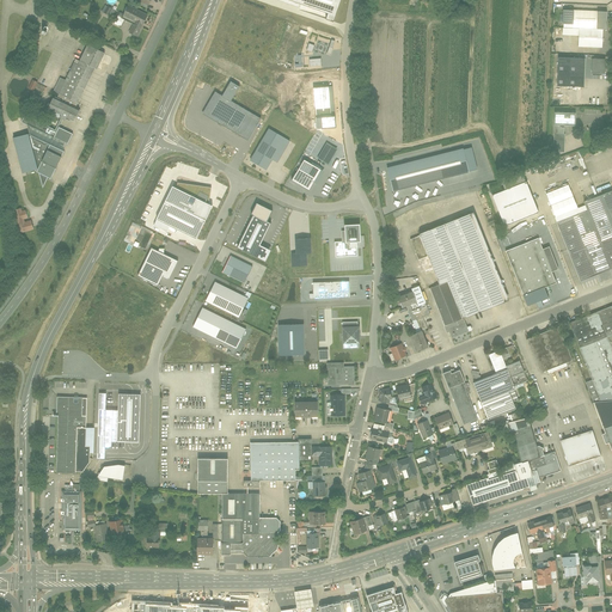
[(326,20),(334,23),(341,0),(288,0),(328,13),(326,20)]
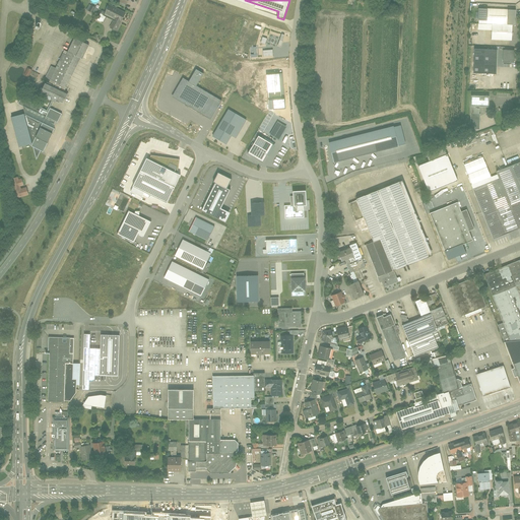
[(90,4),(86,9),(95,14),(99,9),(90,4)]
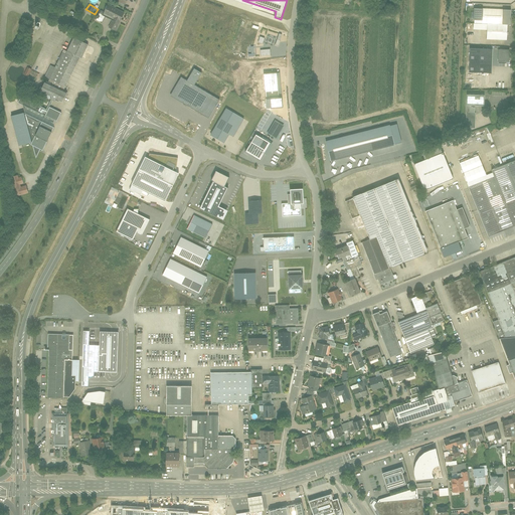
[(97,20),(102,22),(106,15),(114,18),(109,27),(116,30),(125,13),(108,5),(105,12),(101,10),(97,20)]
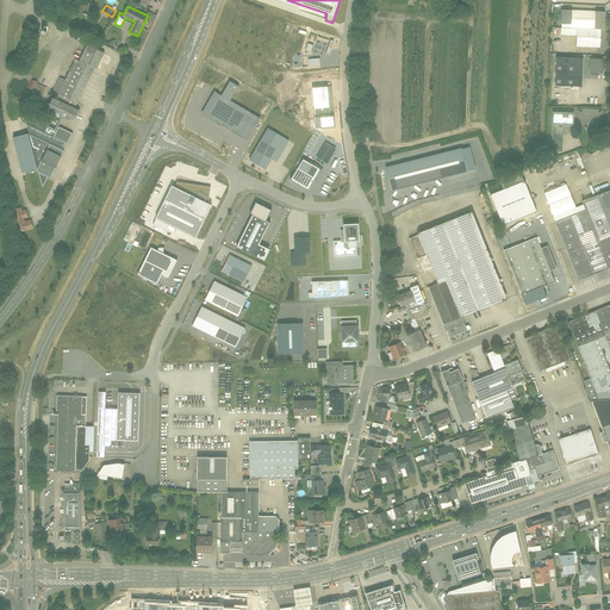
[(560,27),(577,29),(577,47),(599,48),(601,29),(604,30),(605,12),(561,10),(560,27)]
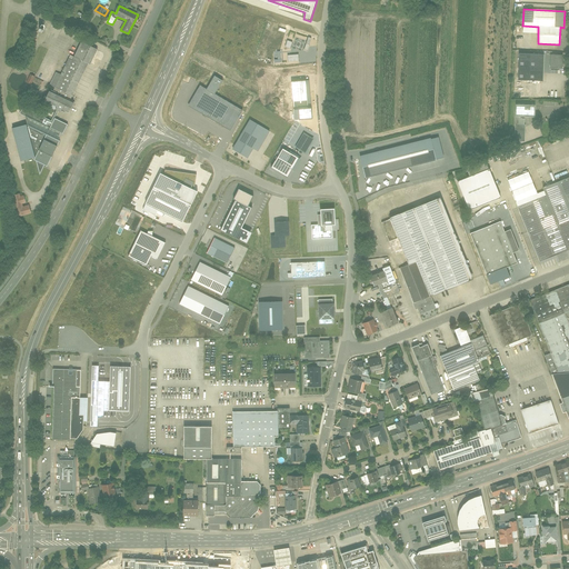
[(89,33),(92,26),(86,22),(82,29),(89,33)]
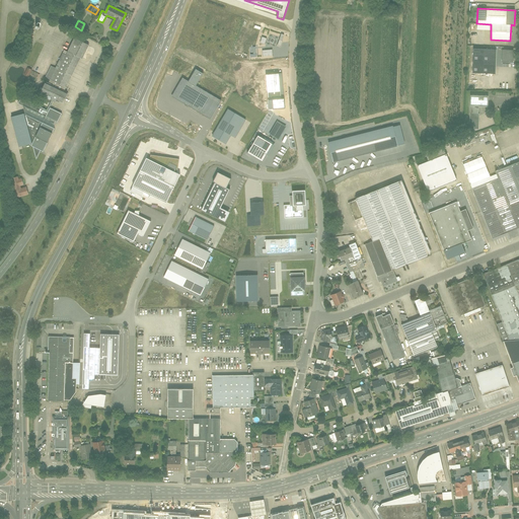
[(67,93),(65,92),(81,59),(83,60),(88,49),(73,41),(65,57),(61,56),(48,84),(46,82),(40,95),(61,105),(67,93)]
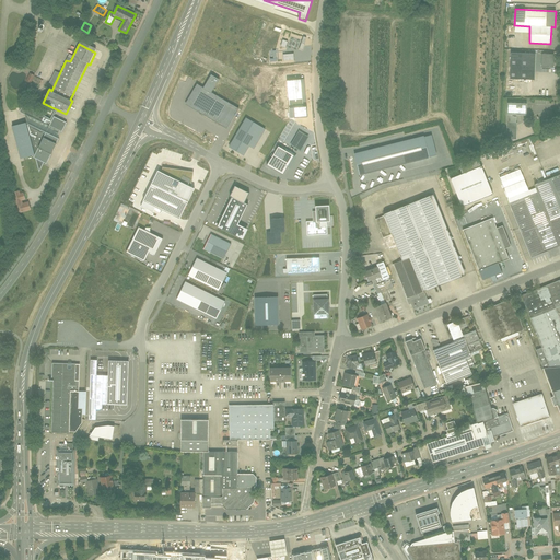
[(535,56),(511,54),(509,80),(534,81),(535,56)]
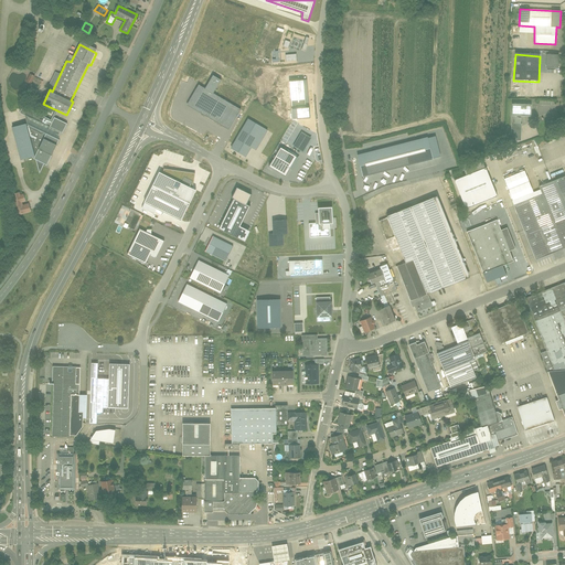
[(546,56),(546,68),(558,70),(560,56),(546,56)]
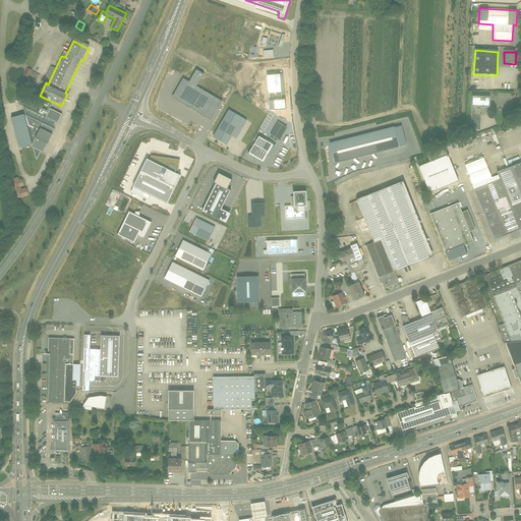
[(212,120),(222,102),(197,87),(205,74),(196,70),(189,82),(183,78),(172,97),(212,120)]
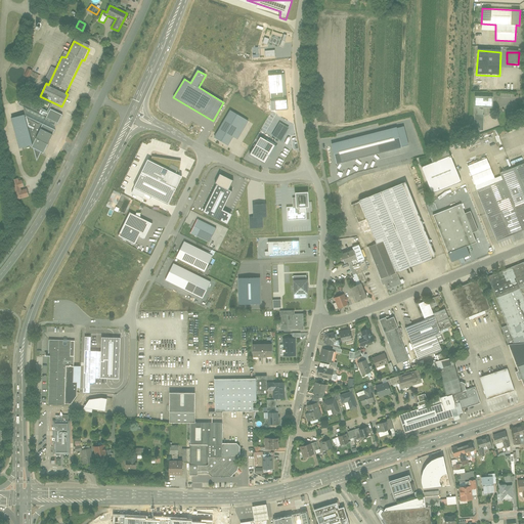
[(268,76),(271,111),(288,108),(287,98),(284,99),(281,75),(268,76)]
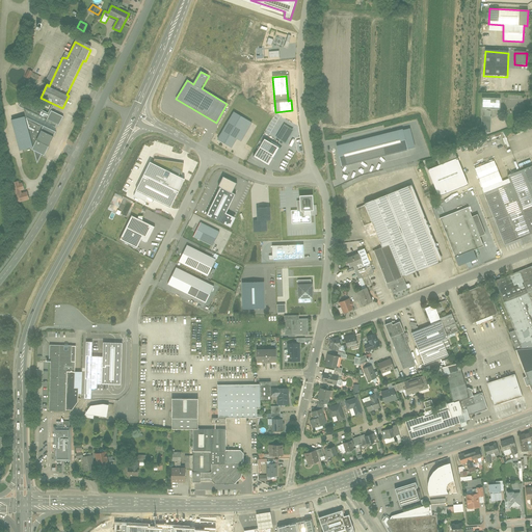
[(500,100),(482,100),(482,110),(486,110),(500,110),(500,100)]
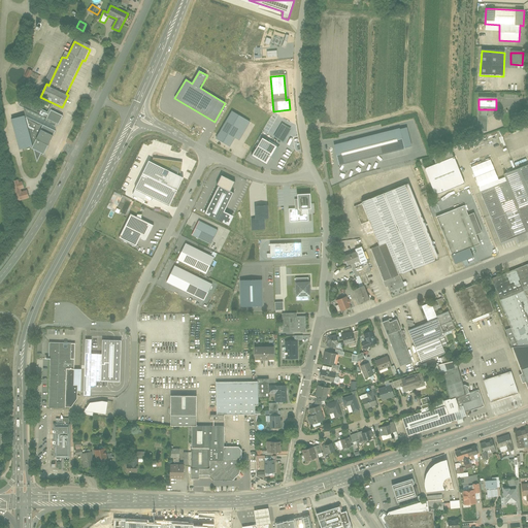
[(26,116),(36,163),(41,155),(43,156),(58,124),(46,120),(50,112),(22,100),(24,107),(26,116)]
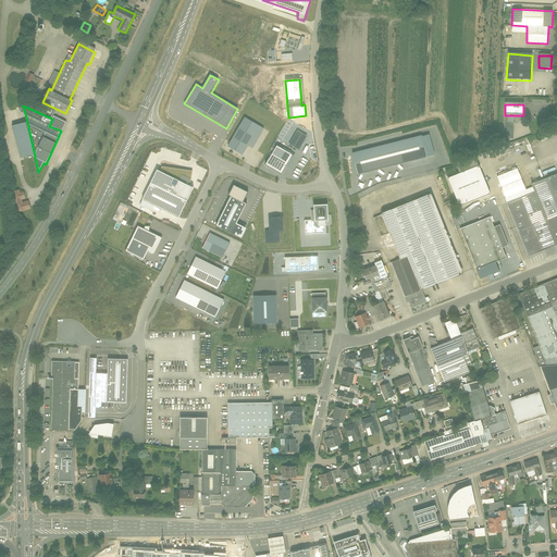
[(504,139),(515,139),(515,123),(514,123),(515,118),(509,118),(509,115),(505,115),(504,139)]
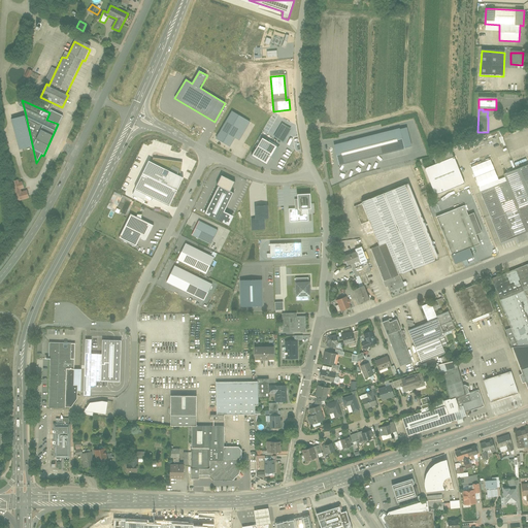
[(232,112),(217,138),(229,145),(234,137),(239,140),(250,123),(232,112)]
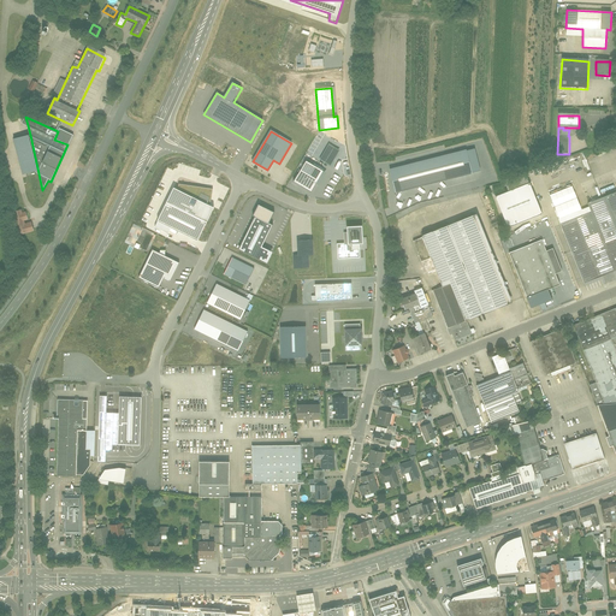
[(467,148),(389,166),(396,193),(473,173),(467,148)]
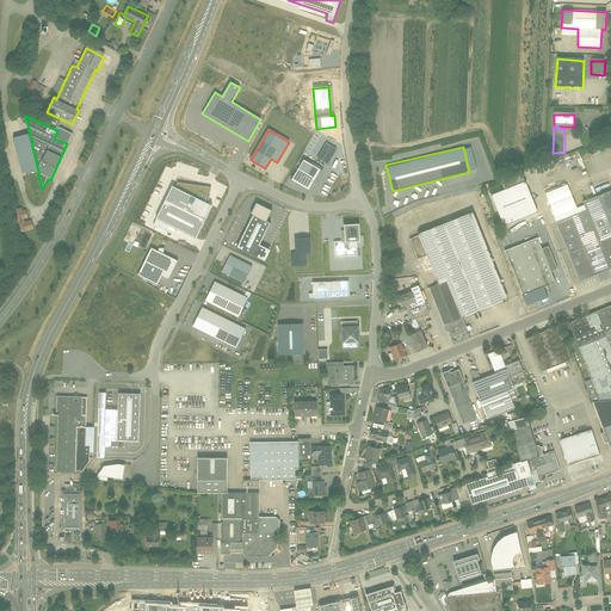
[(304,160),(292,180),(308,190),(320,170),(304,160)]
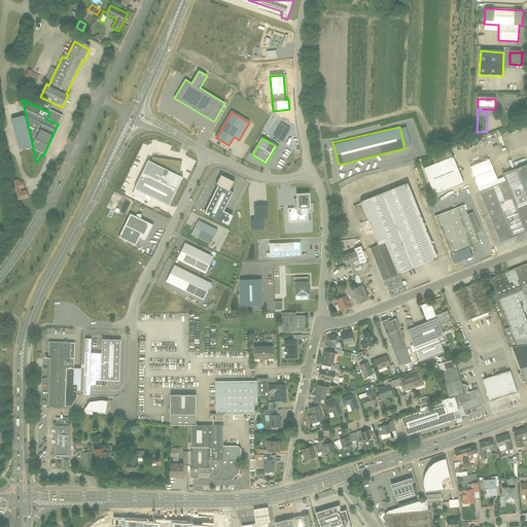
[(148,161),(135,189),(170,206),(183,178),(180,176),(182,162),(152,157),(152,163),(148,161)]
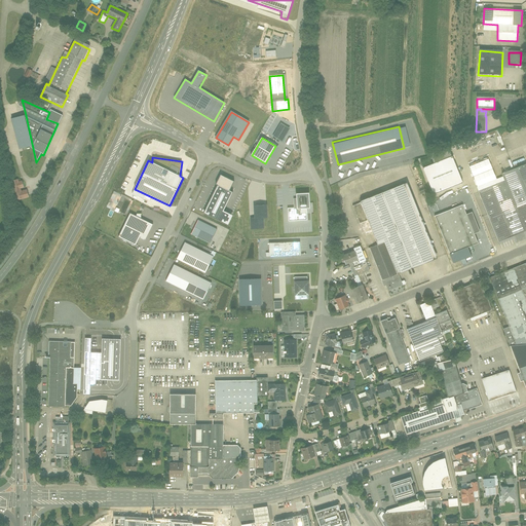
[(453,158),(423,170),(434,196),(463,185),(453,158)]
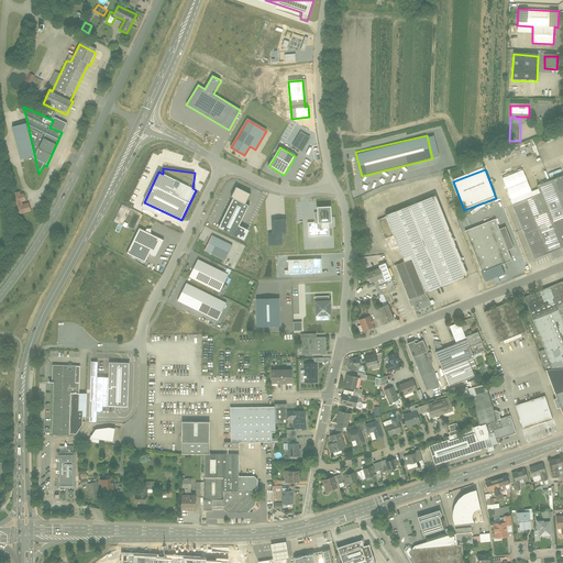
[(523,174),(505,181),(536,257),(562,246),(562,175),(551,180),(539,186),(540,190),(532,194),(523,174)]
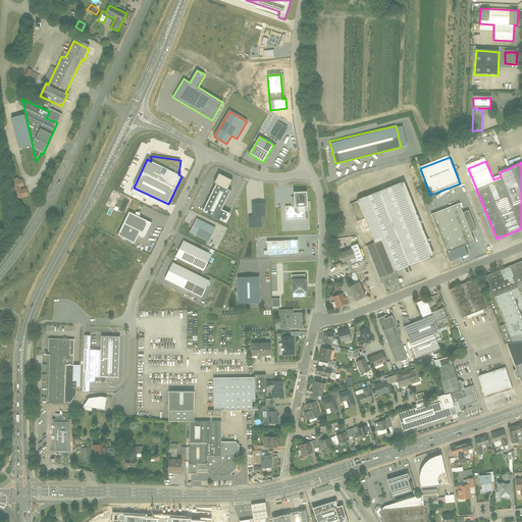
[(202,212),(226,223),(231,214),(222,210),(232,191),(227,189),(231,180),(219,174),(215,183),(216,184),(202,212)]
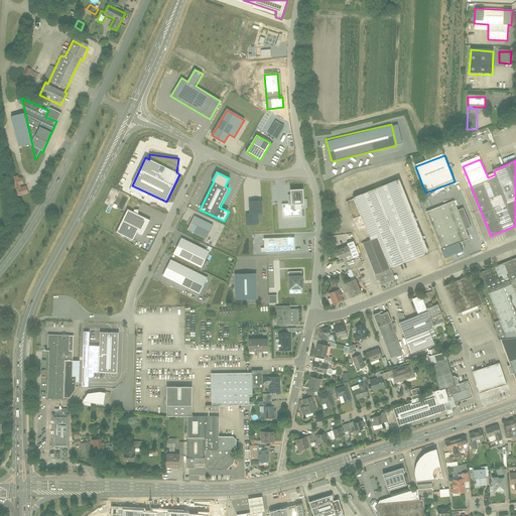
[(22,178),(19,179),(19,176),(12,178),(17,197),(29,194),(27,186),(22,187),(21,185),(24,184),(22,178)]
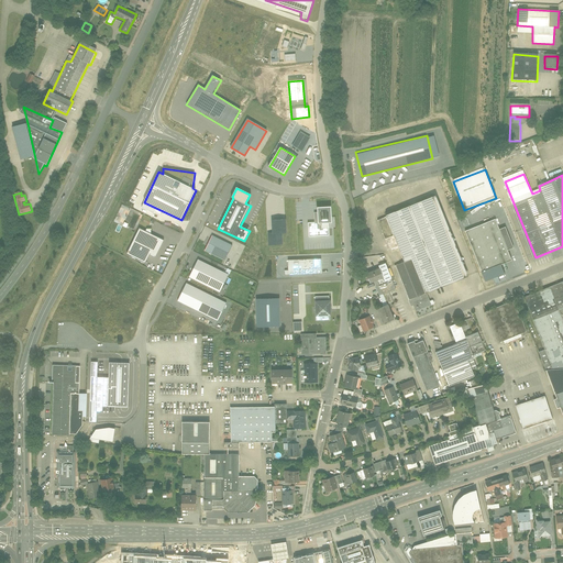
[(433,201),(387,219),(405,264),(398,266),(416,310),(431,305),(427,294),(463,279),(433,201)]
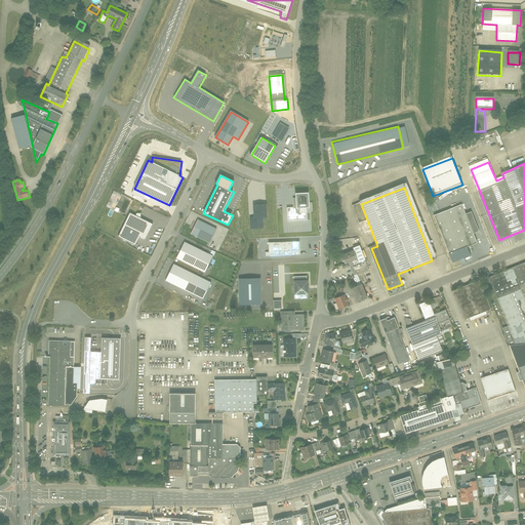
[(287,207),(287,220),(307,219),(306,207),(310,207),(310,193),(296,193),(296,206),(287,207)]
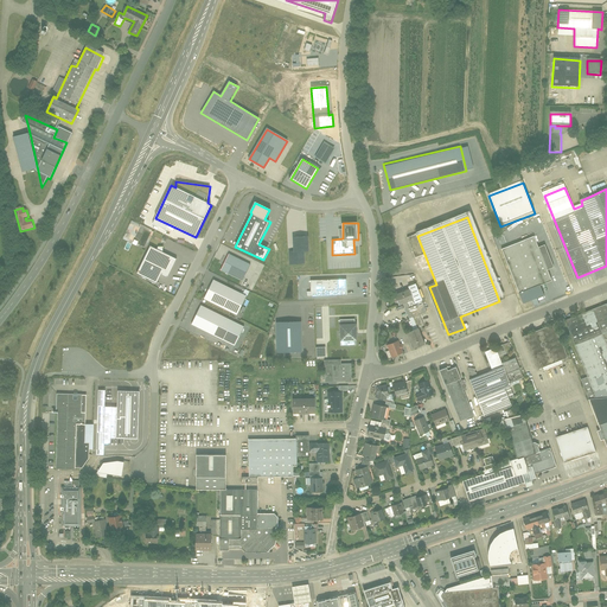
[(310,255),(308,240),(294,240),(294,253),(289,254),(289,267),(305,266),(304,255),(310,255)]
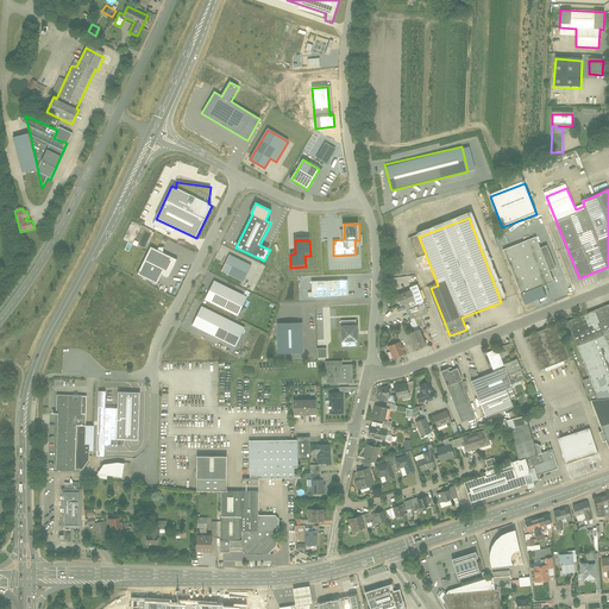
[(534,240),(504,252),(526,305),(544,297),(539,287),(551,282),(547,272),(553,270),(545,248),(539,250),(534,240)]
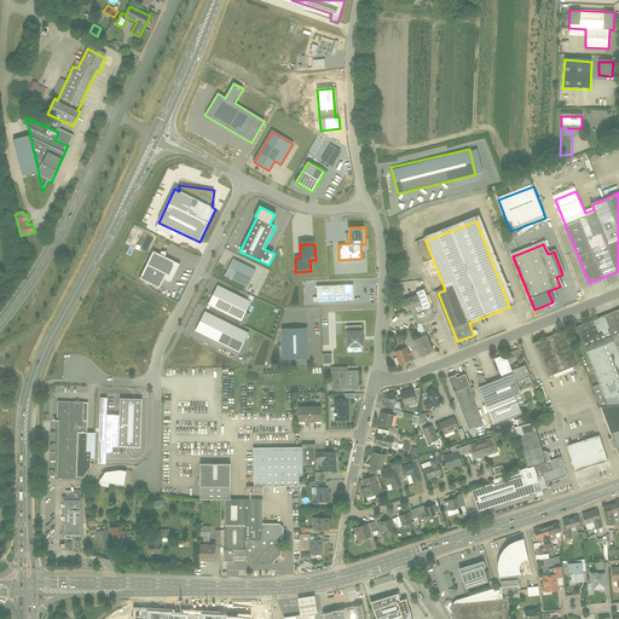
[(152,254),(139,282),(160,290),(165,281),(171,284),(179,266),(152,254)]
